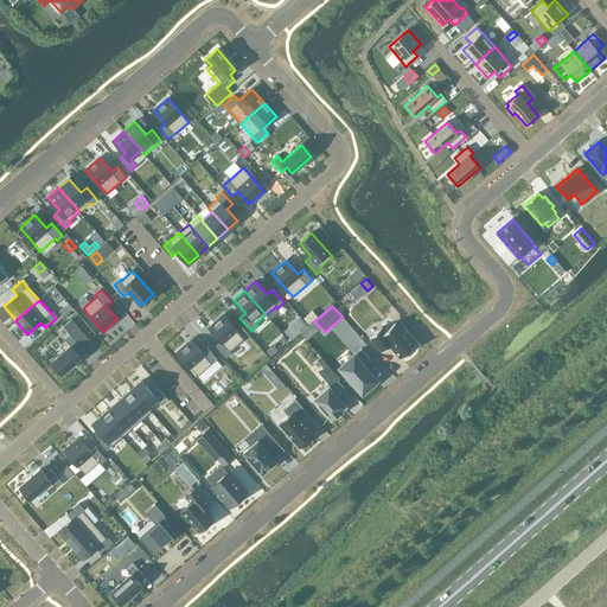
[(244,339),(224,315),(209,328),(221,342),(216,346),(225,358),(231,353),(230,351),(244,339)]
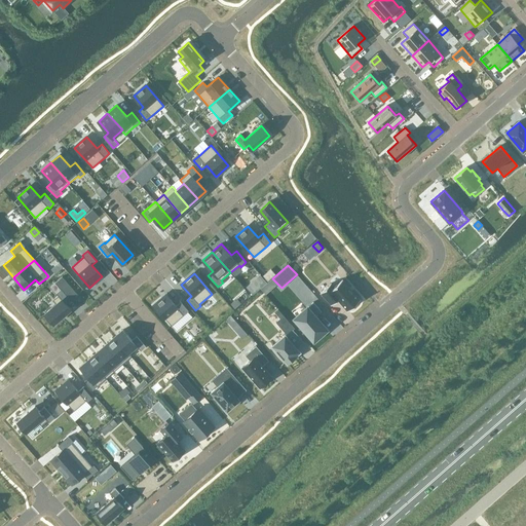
[(254,280),(260,289),(267,283),(260,275),(254,280)]
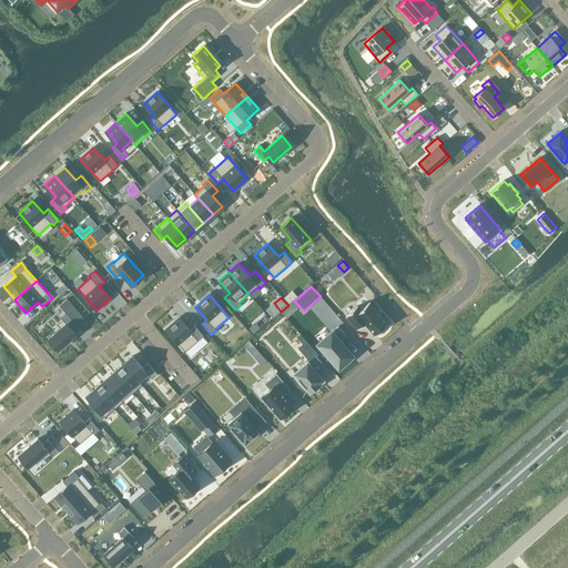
[(365,323),(376,335),(389,323),(371,302),(361,310),(357,306),(347,315),(358,328),(365,323)]
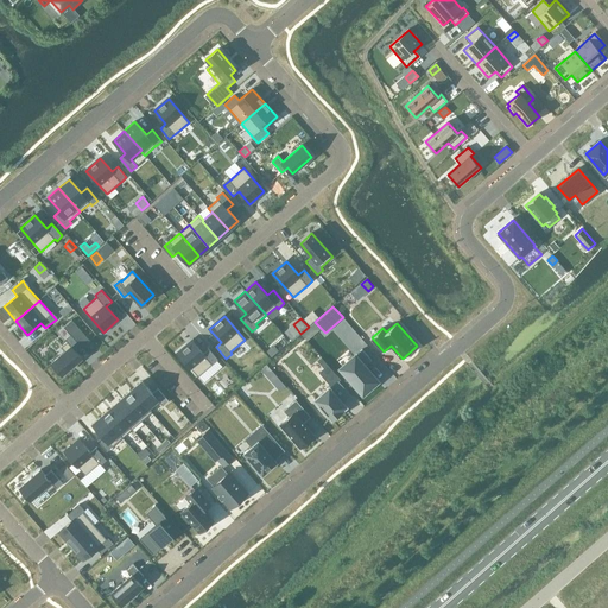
[(65,352),(52,362),(62,374),(82,358),(76,352),(82,347),(89,340),(78,328),(71,334),(65,339),(67,341),(61,347),(65,352)]
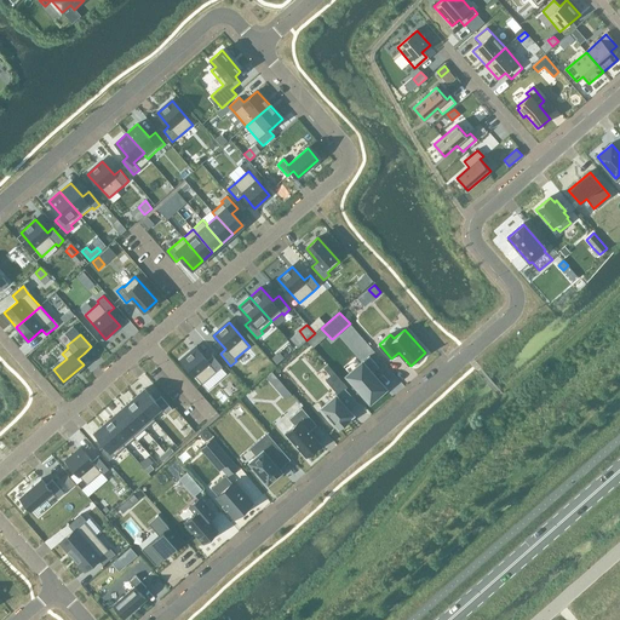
[(217,372),(222,367),(213,356),(207,361),(196,348),(182,360),(202,384),(217,372)]
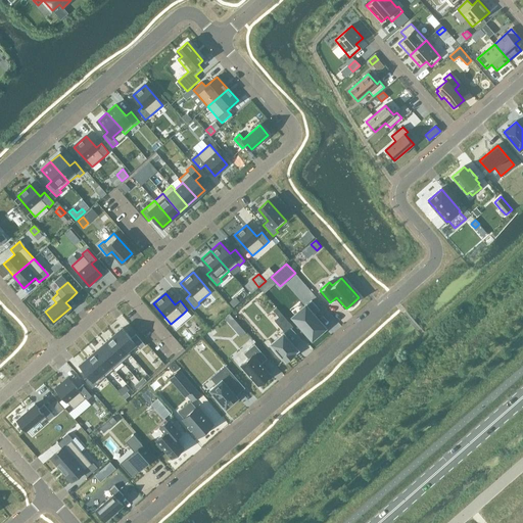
[(234,298),(229,302),(233,307),(238,303),(234,298)]
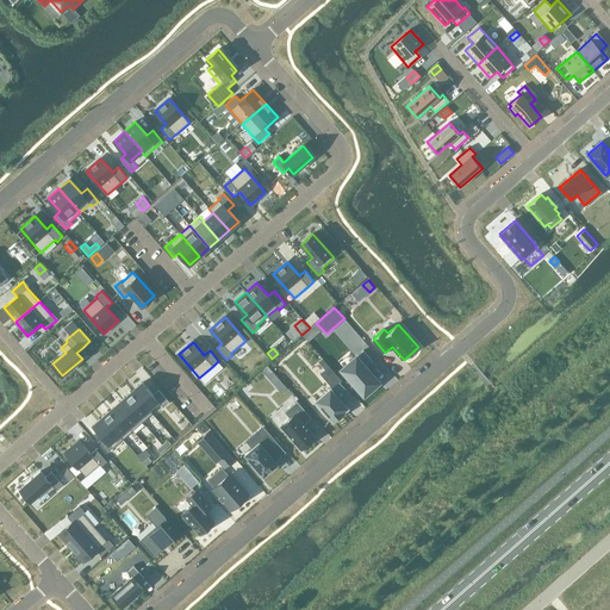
[(366,368),(373,361),(363,350),(342,369),(363,394),(379,383),(366,368)]
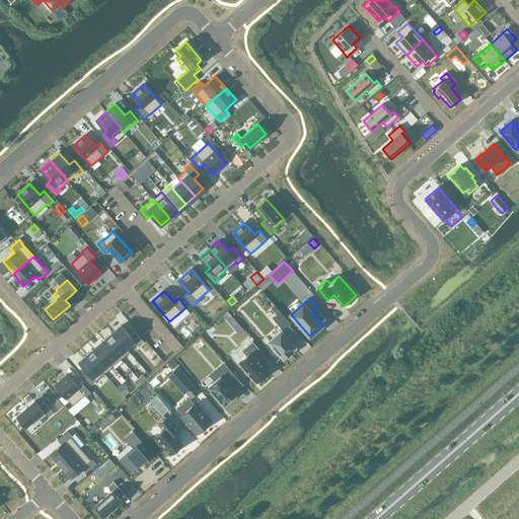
[(281,331),(270,342),(276,348),(274,349),(279,355),(281,354),(284,358),(292,352),(291,351),(295,347),(292,345),(299,338),(289,325),(291,324),(275,306),(272,308),(277,314),(273,318),(284,330),(282,331),(281,331)]
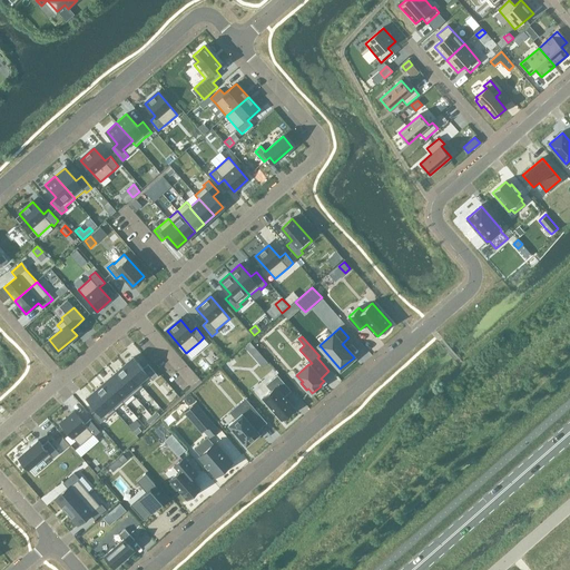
[(251,353),(256,349),(251,342),(245,346),(251,353)]
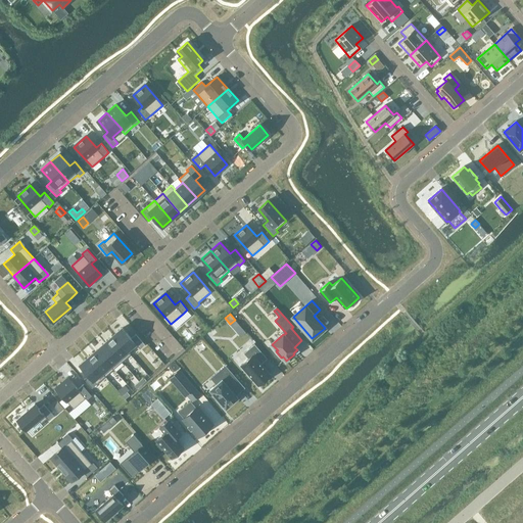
[(123,328),(113,335),(127,350),(128,350),(135,343),(140,348),(145,344),(136,334),(131,338),(123,328)]
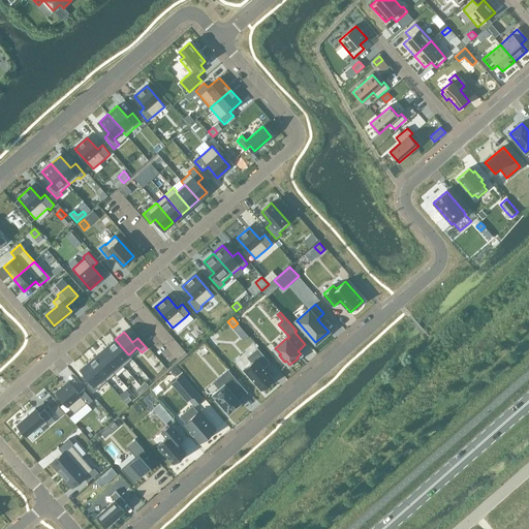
[(132,359),(129,354),(128,354),(115,339),(106,347),(123,366),(132,359)]
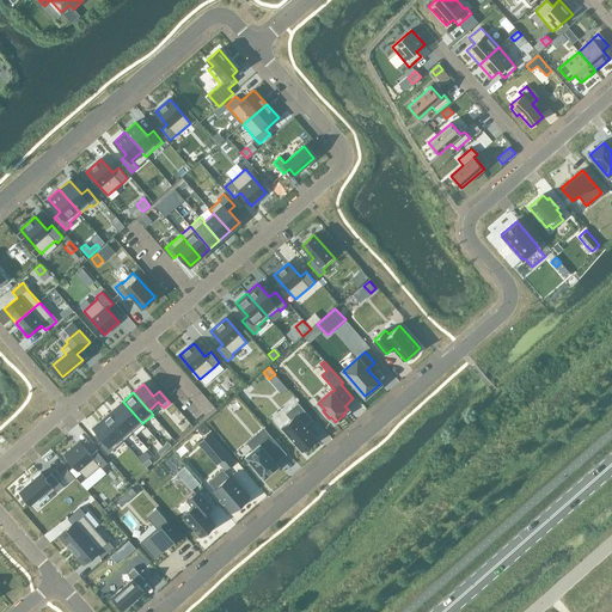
[(133,432),(142,423),(123,402),(114,410),(133,432)]
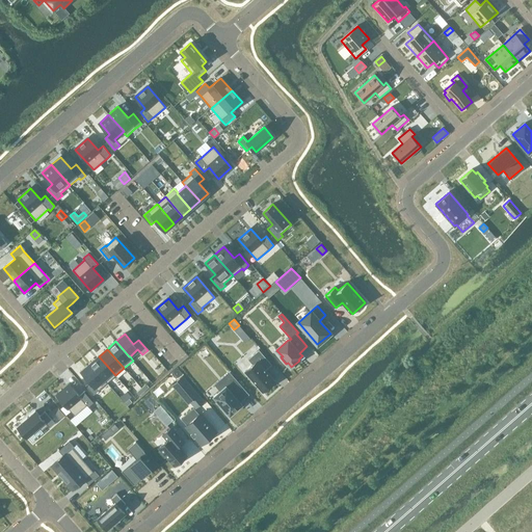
[(253,365),(245,372),(263,392),(275,381),(266,370),(272,365),(259,350),(248,360),(253,365)]
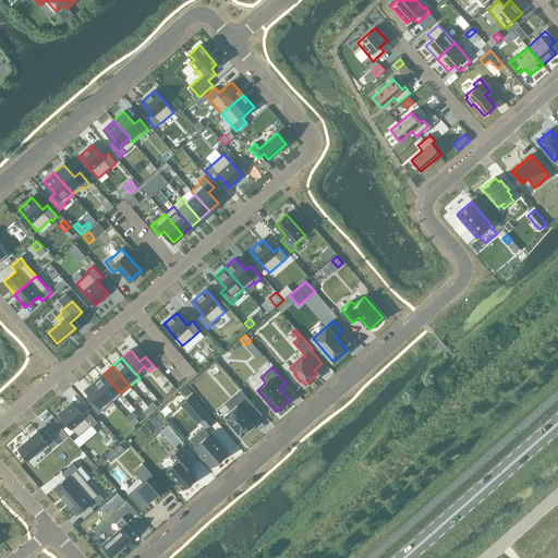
[(112,401),(121,393),(104,374),(95,381),(112,401)]
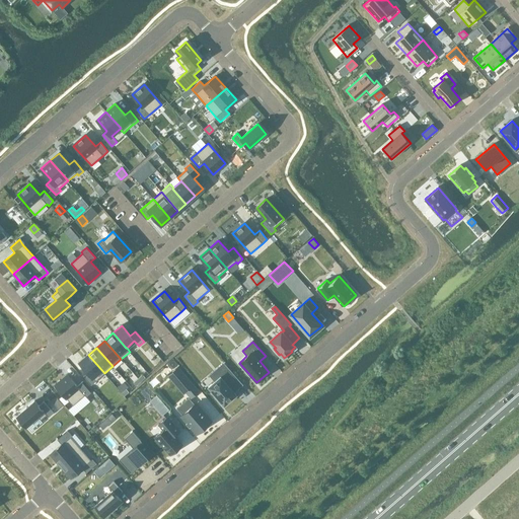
[(91,385),(104,373),(88,355),(79,362),(88,372),(83,376),(91,385)]
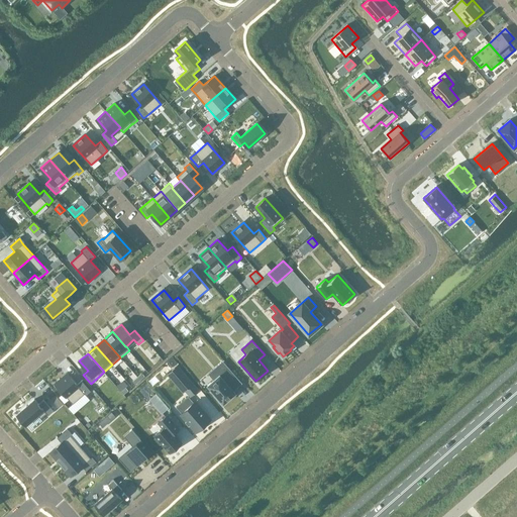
[(178,366),(168,375),(183,393),(185,391),(193,384),(178,366)]
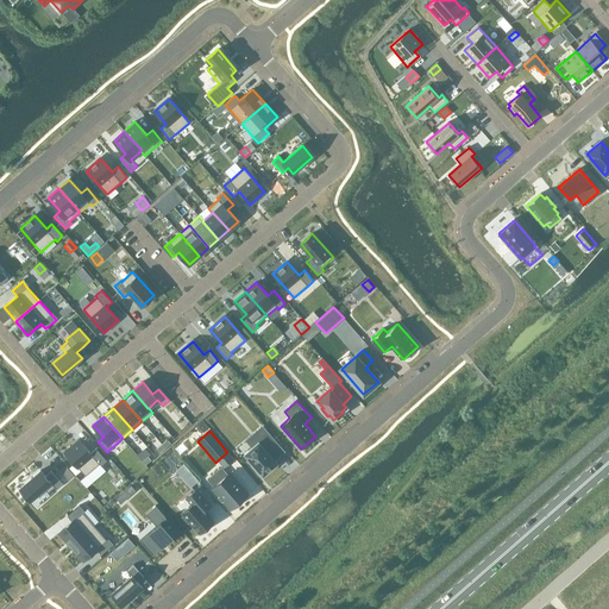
[(251,462),(256,468),(263,476),(277,463),(275,460),(284,452),(271,435),(261,444),(258,441),(244,454),(251,462)]
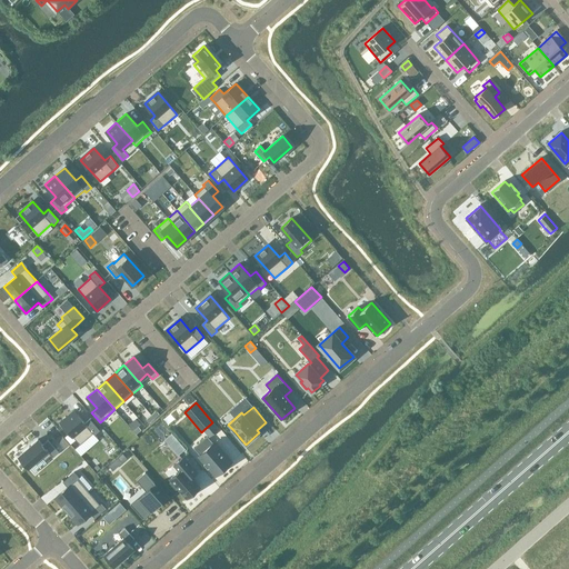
[(75,411),(61,422),(80,445),(75,449),(81,456),(99,440),(95,435),(100,430),(90,419),(85,423),(75,411)]
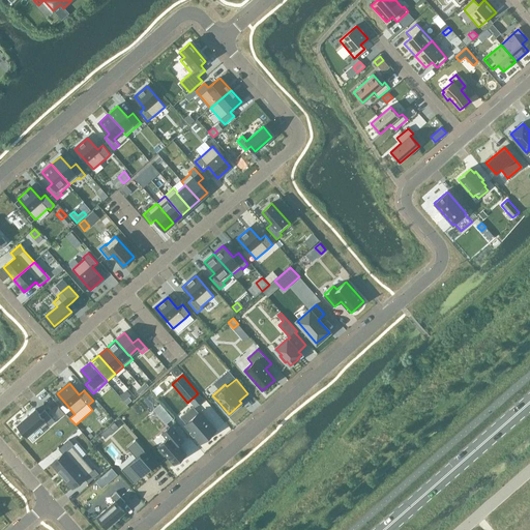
[(158,414),(165,409),(160,404),(153,409),(158,414)]
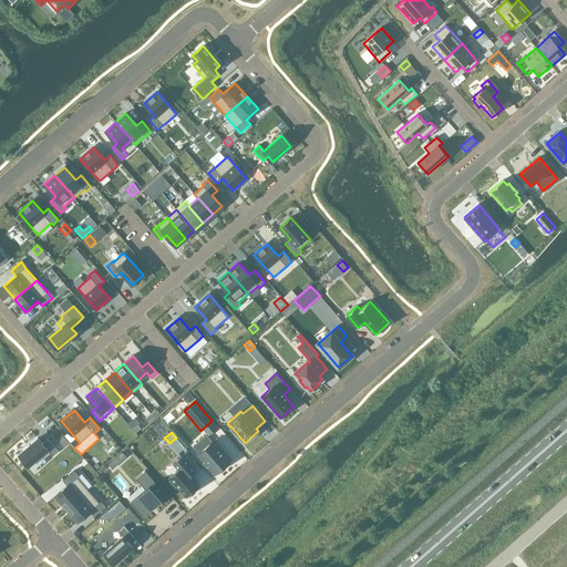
[(57,439),(64,447),(70,443),(62,434),(57,439)]
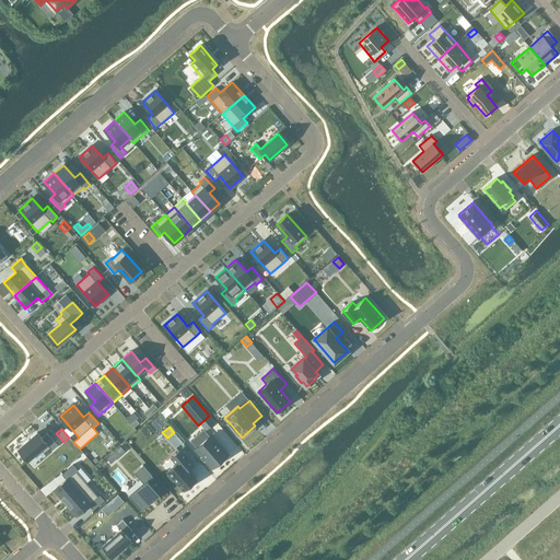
[(58,445),(47,433),(42,438),(37,433),(19,450),(28,459),(41,450),(44,454),(50,448),(53,451),(58,445)]
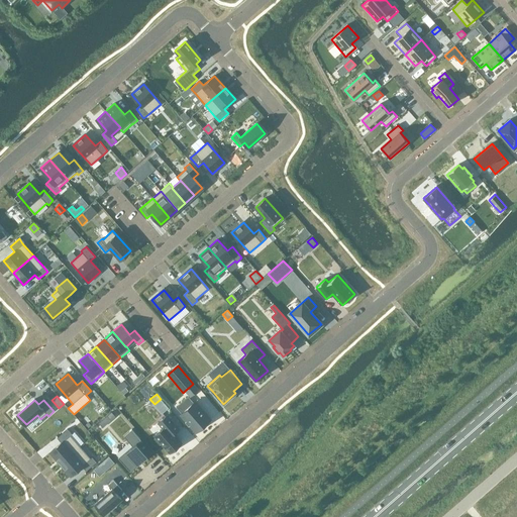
[(181,413),(188,421),(185,423),(189,427),(191,425),(197,431),(196,433),(211,420),(211,419),(209,421),(194,402),(181,413)]
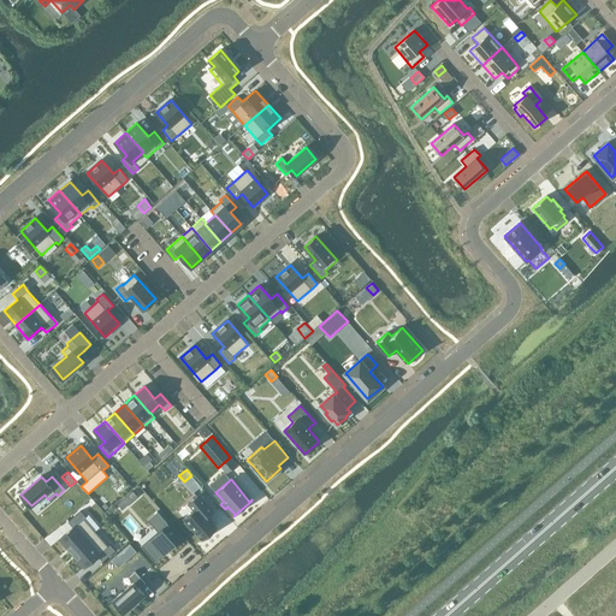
[(124,499),(129,504),(137,497),(134,491),(124,499)]
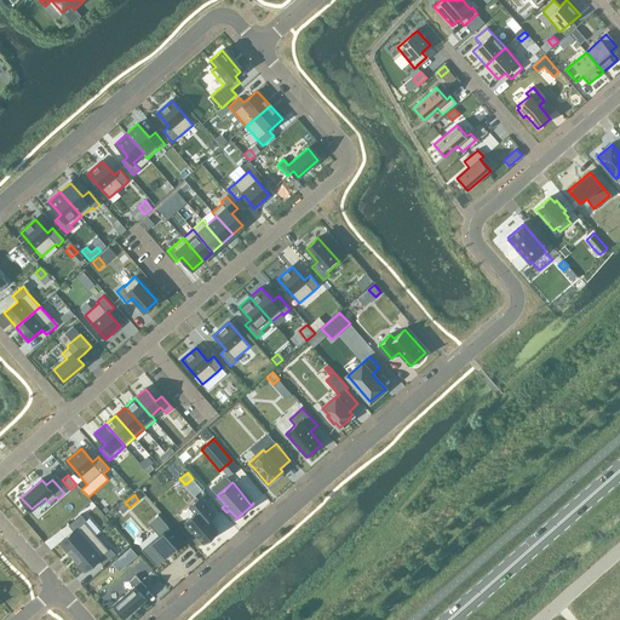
[(196,516),(187,524),(188,527),(187,528),(193,535),(195,534),(205,545),(219,533),(212,524),(214,523),(212,521),(216,516),(202,500),(191,510),(196,516)]
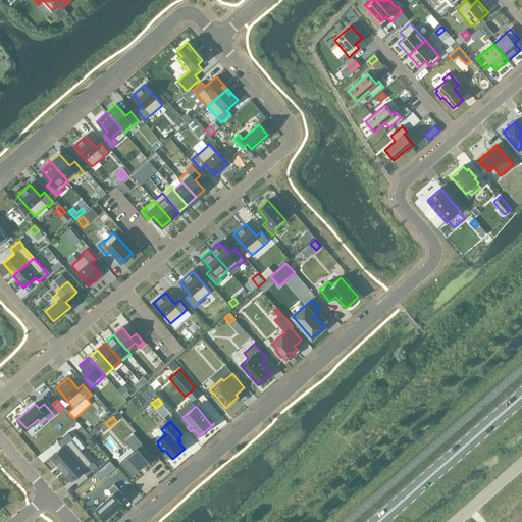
[(61,448),(51,457),(61,469),(82,452),(80,450),(84,446),(75,435),(72,437),(68,433),(57,442),(61,448)]
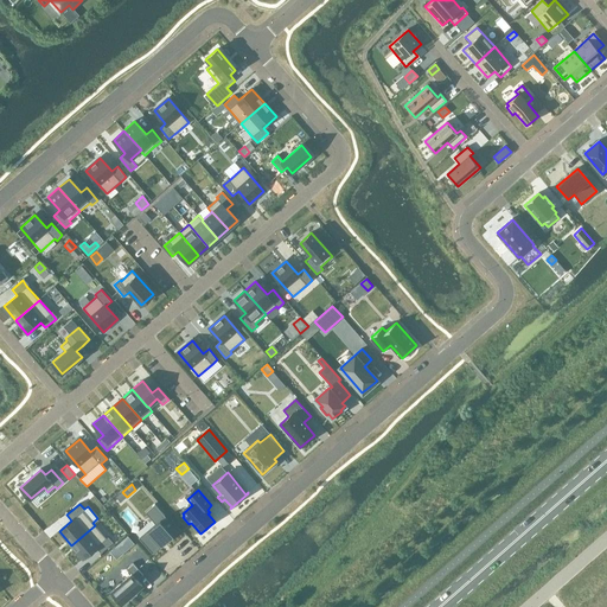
[(153,554),(178,531),(155,504),(146,512),(155,524),(139,538),(153,554)]
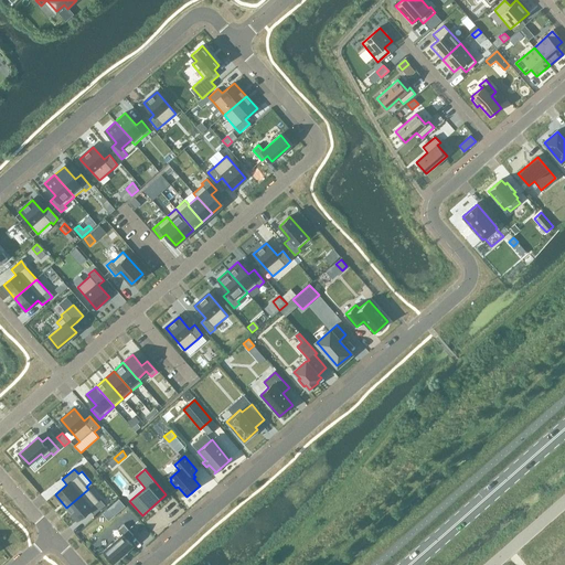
[(88,489),(66,508),(77,521),(89,510),(94,515),(106,505),(102,500),(99,501),(88,489)]
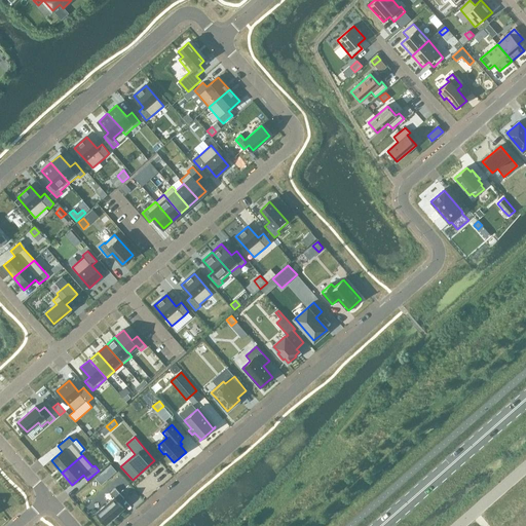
[(111,464),(107,468),(112,475),(116,471),(111,464)]
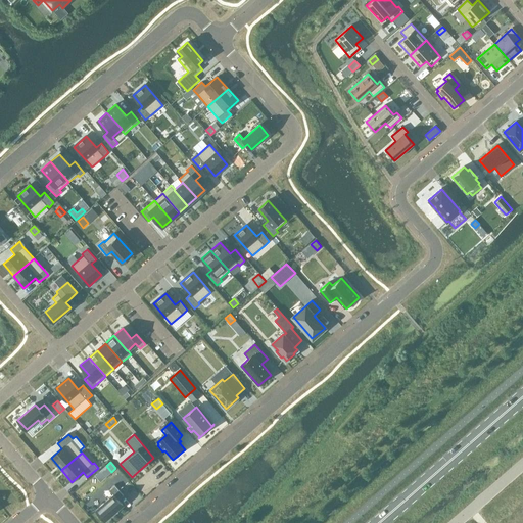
[(114,494),(96,510),(105,520),(123,505),(119,500),(124,495),(114,485),(109,489),(114,494)]
